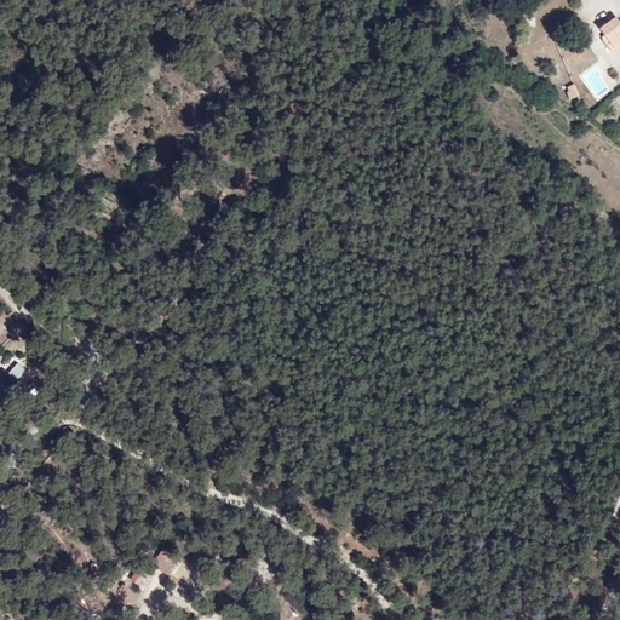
[(619,10),(580,34),(619,69),(619,10)]
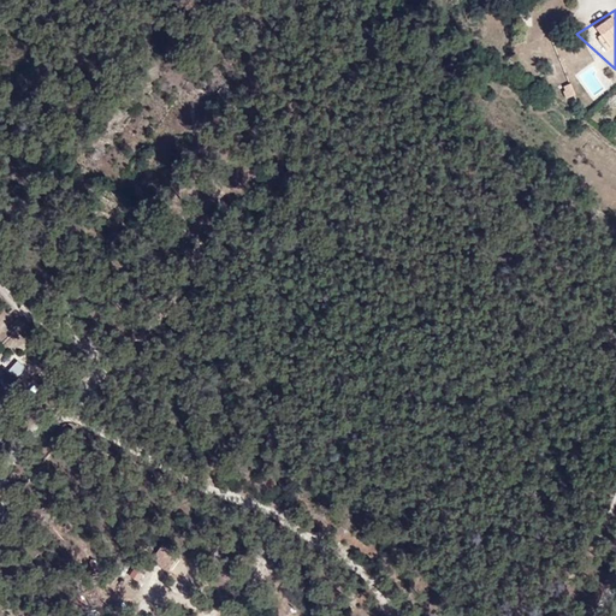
[(567,99),(575,95),(570,83),(561,87),(567,99)]
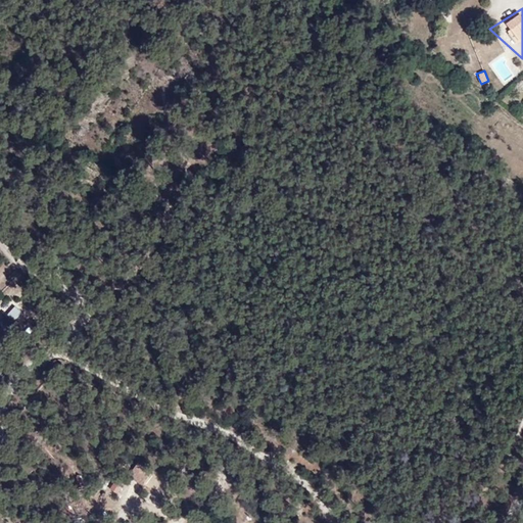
[(14,305),(7,315),(14,322),(22,312),(14,305)]
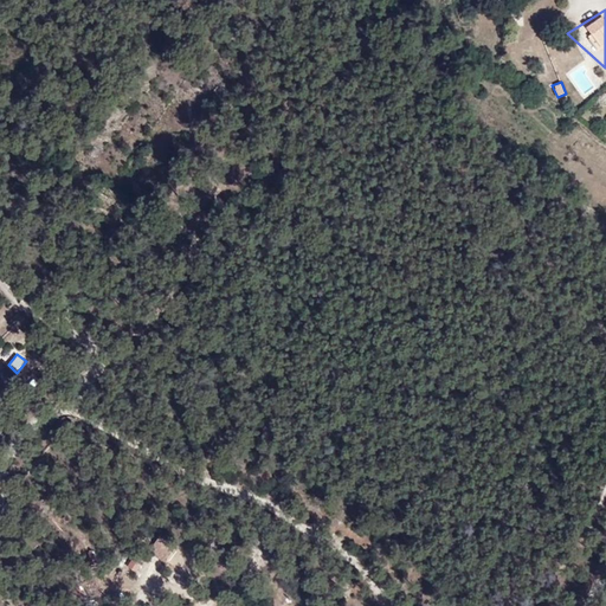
[(0,381),(10,387),(18,371),(1,362),(0,363),(0,381)]
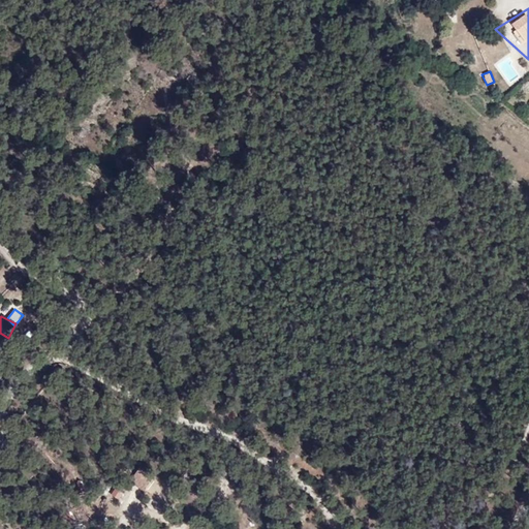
[(152,480),(138,471),(130,483),(144,492),(152,480)]
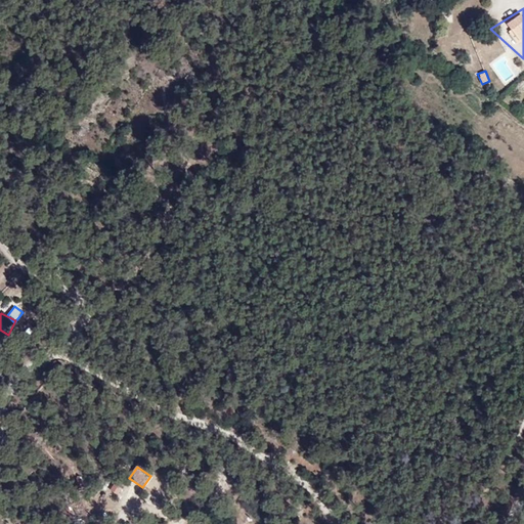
All buildings are outlined.
